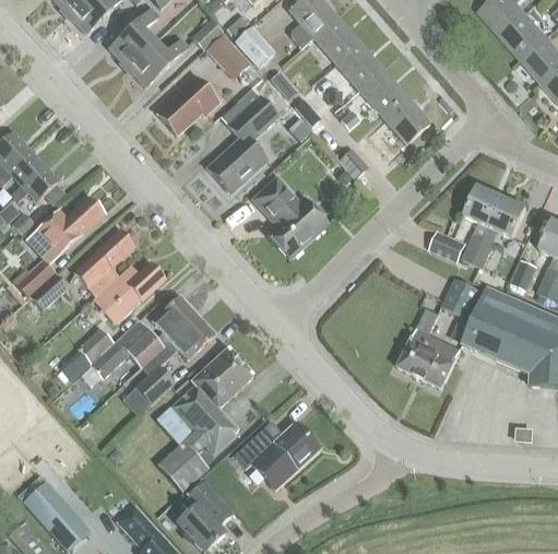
[(54,0),(67,13),(81,0),(54,0)]
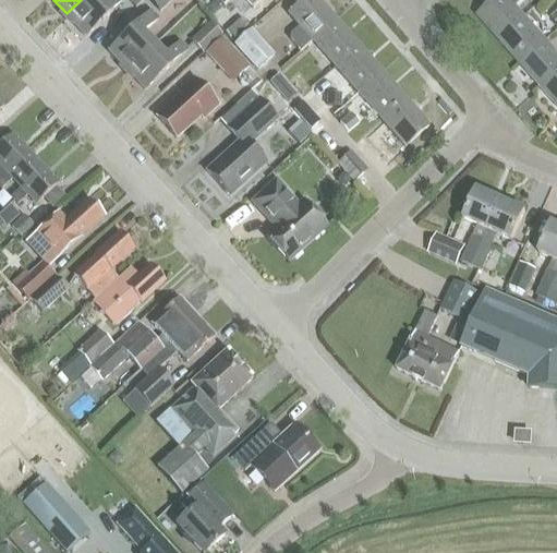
[(81,0),(67,13),(85,33),(113,7),(112,7),(119,0),(81,0)]
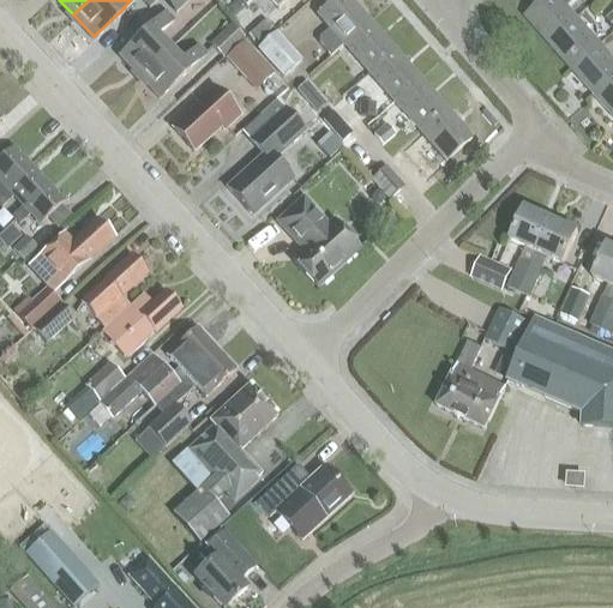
[(167,0),(175,10),(186,0),(167,0)]
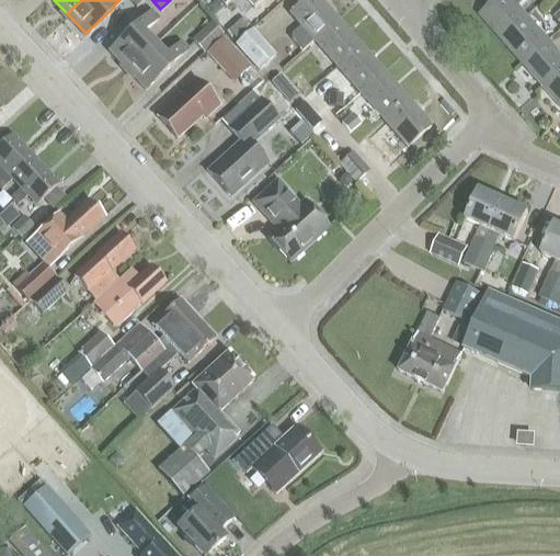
[(300,48),(313,37),(338,15),(323,0),(300,0),(289,10),(300,22),(290,31),(290,36),(300,48)]
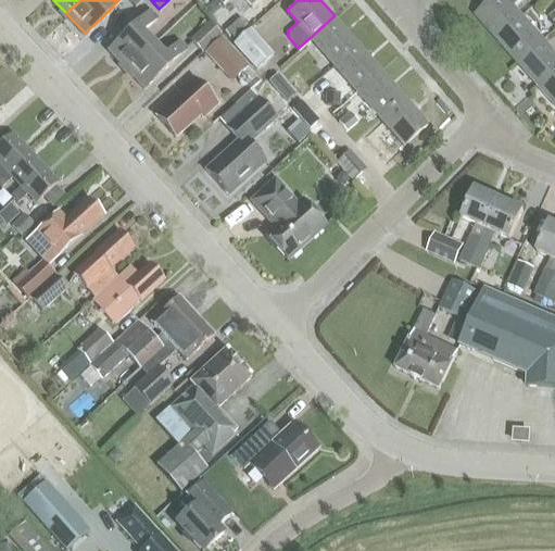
[(476,12),(496,36),(522,13),(515,4),(519,0),(482,0),(486,3),(476,12)]
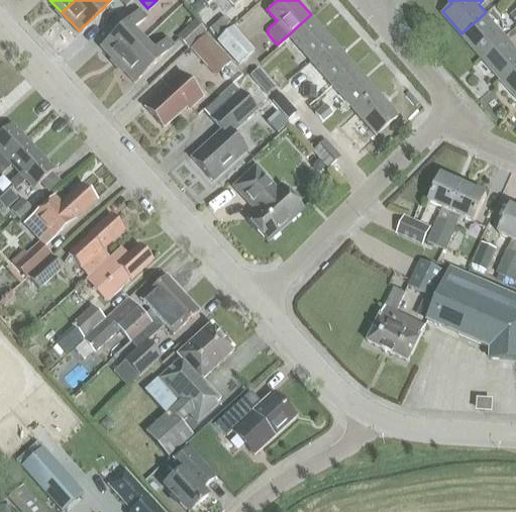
[(100,43),(117,62),(142,37),(132,27),(146,14),(139,7),(126,20),(125,19),(100,43)]
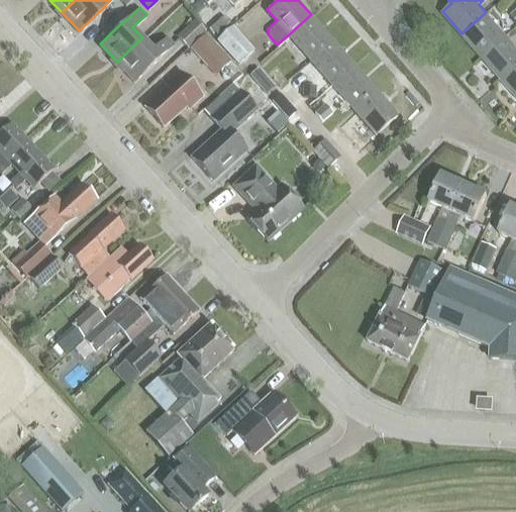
[(461,33),(481,55),(505,33),(486,12),(461,33)]
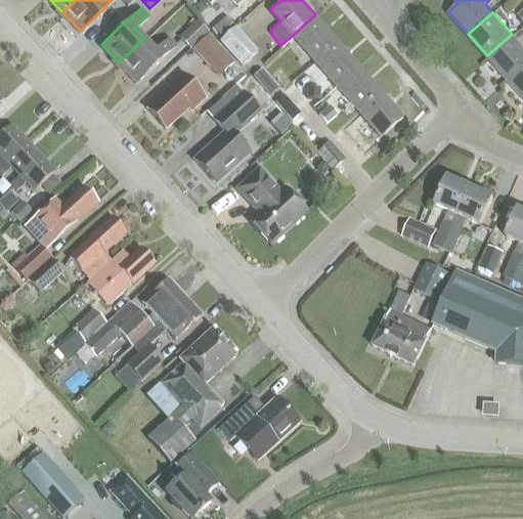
[(293,35),(314,59),(337,40),(315,14),(293,35)]
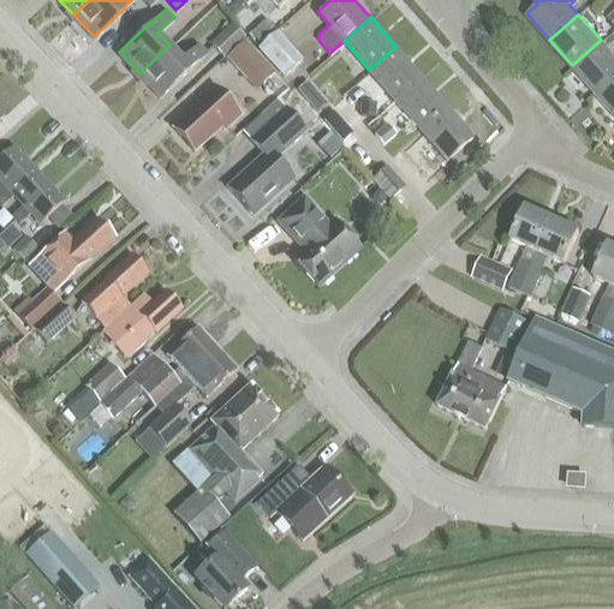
[(210,41),(224,55),(245,35),(232,21),(210,41)]
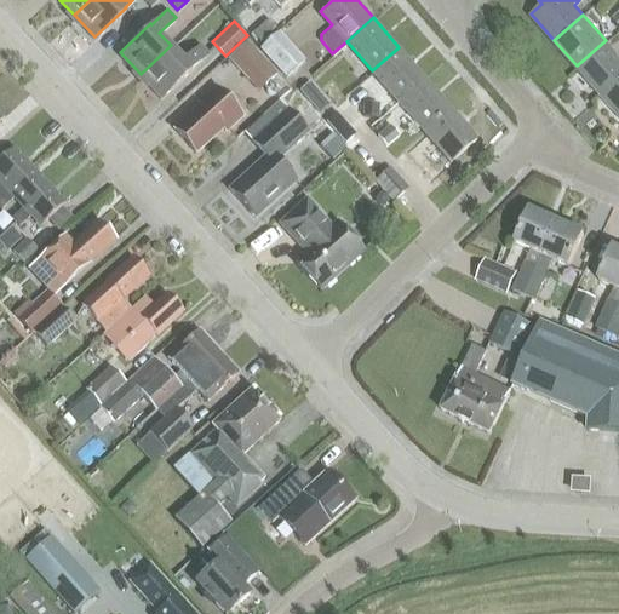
[(262,41),(274,30),(265,21),(253,33),(262,41)]
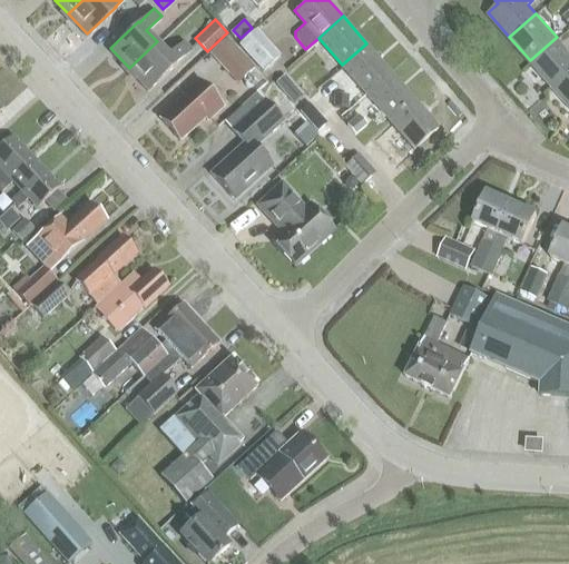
[(238,42),(262,69),(281,53),(256,27),(238,42)]
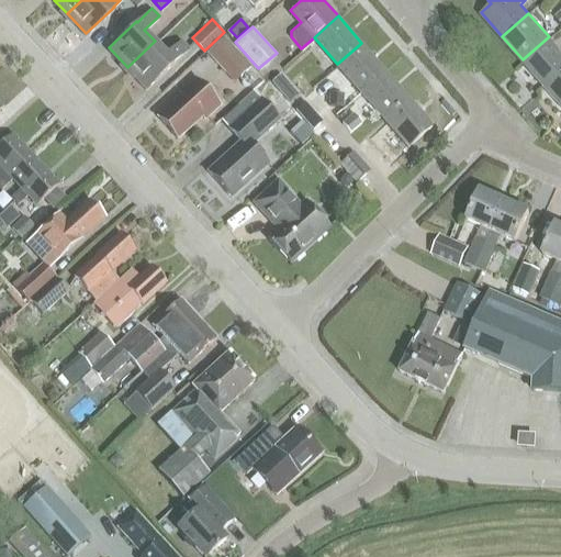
[(205,51),(233,80),(250,64),(223,34),(205,51)]
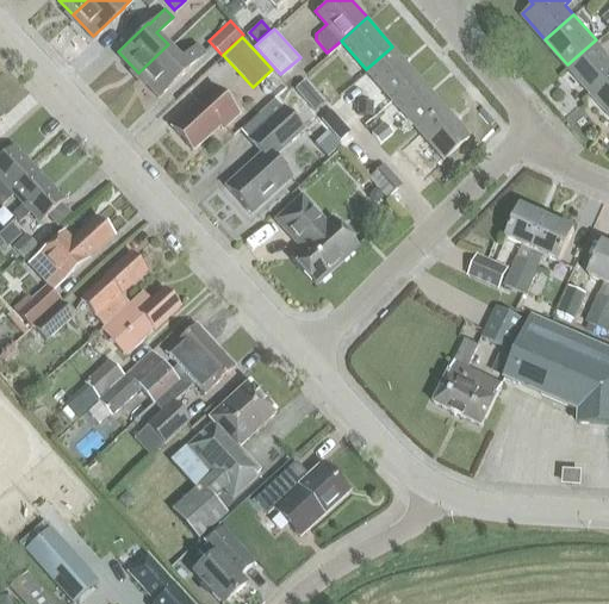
[(567,64),(589,91),(608,73),(608,55),(596,39),(567,64)]
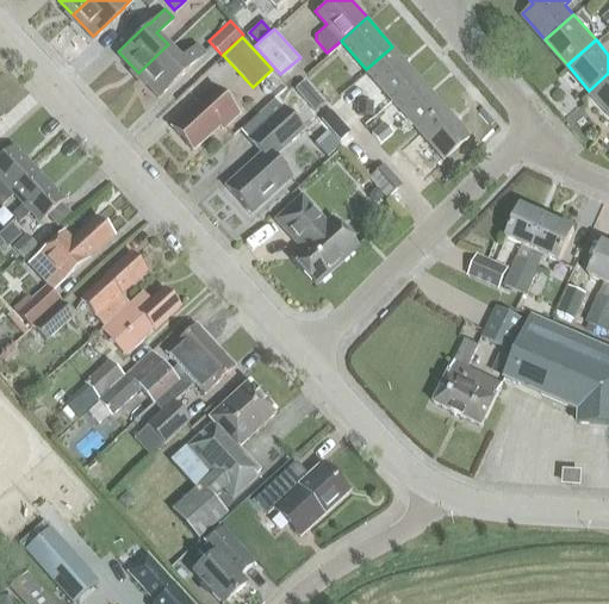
[(168,44),(138,73),(159,94),(188,66),(204,50),(197,42),(180,57),(168,44)]
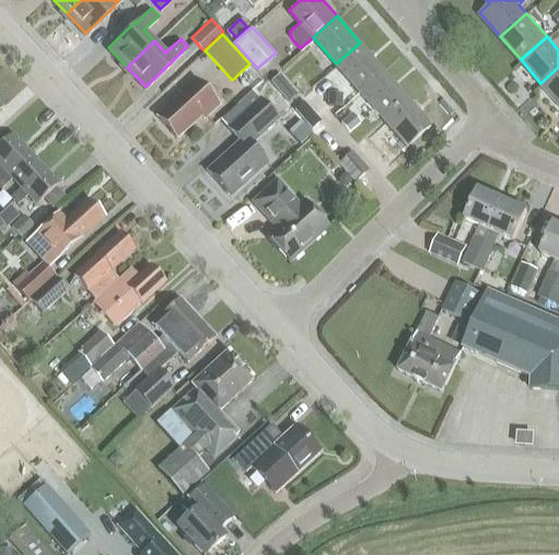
[(336,64),(360,90),(383,69),(360,43),(336,64)]
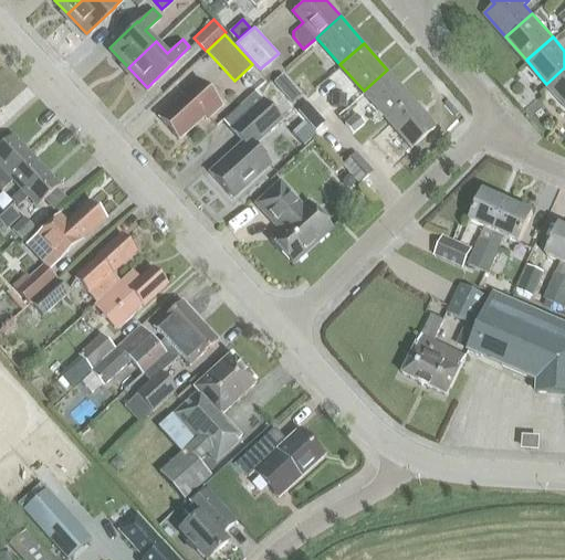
[(564,67),(546,84),(564,104),(564,67)]
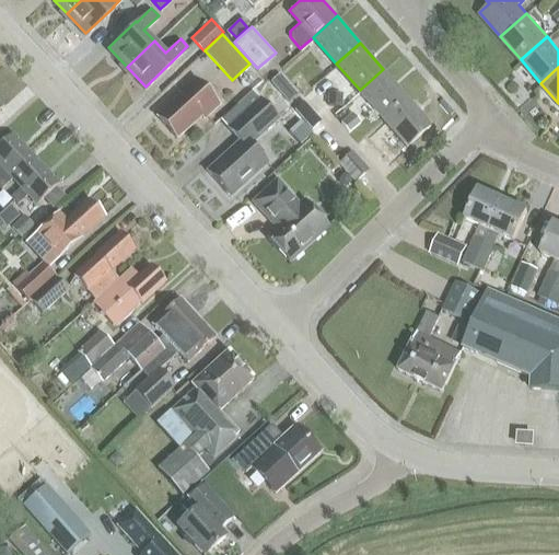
[(360,90),(383,116),(407,95),(383,69),(360,90)]
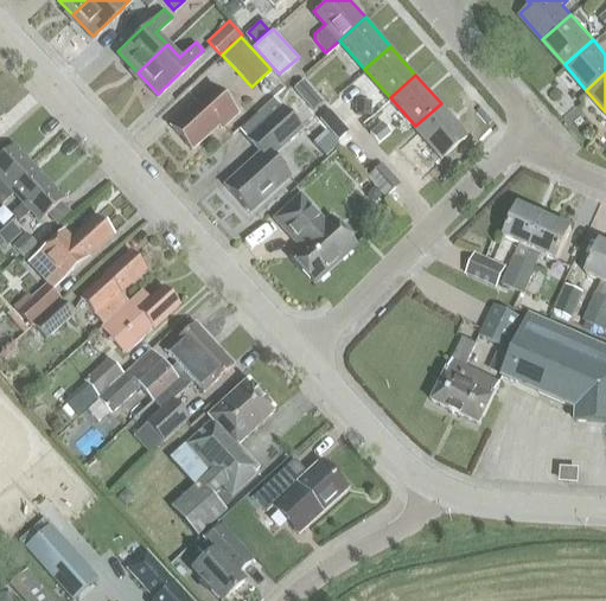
[(293,87),(311,108),(321,98),(304,77),(293,87)]
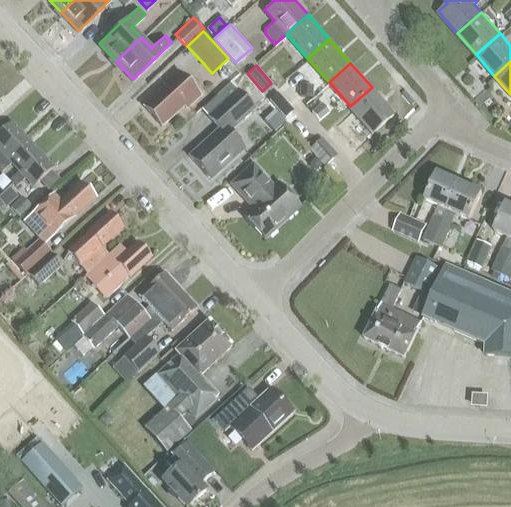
[(166,83),(143,104),(161,123),(184,103),(186,105),(200,93),(178,68),(164,81),(166,83)]
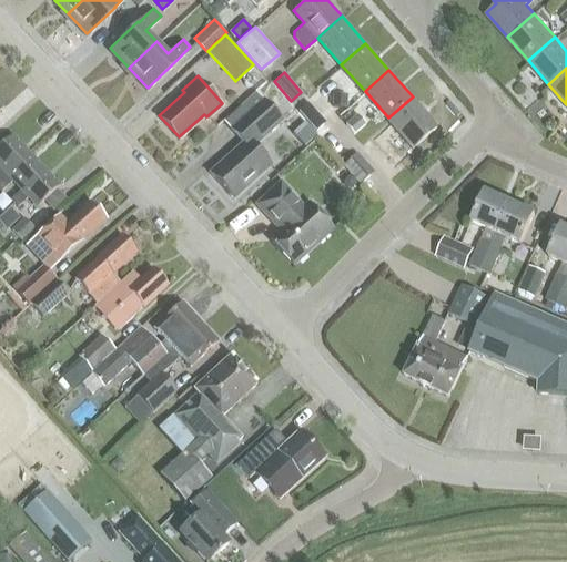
[(330,103),(320,92),(311,100),(321,112),(330,103)]
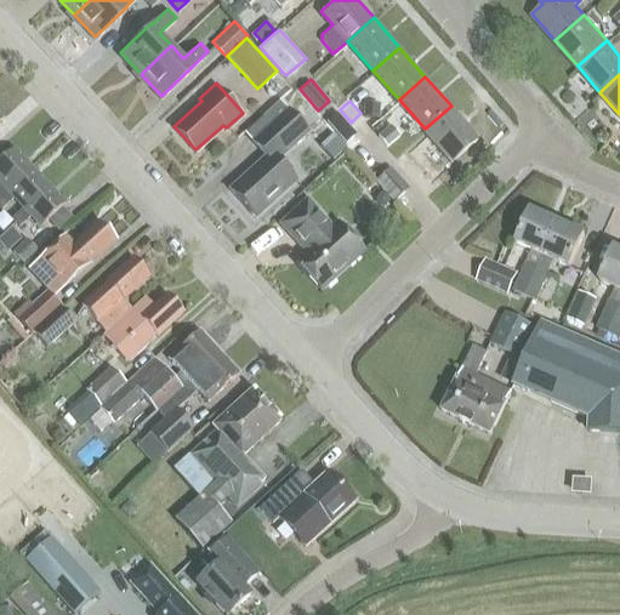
[(365,117),(380,117),(380,102),(365,102),(365,117)]
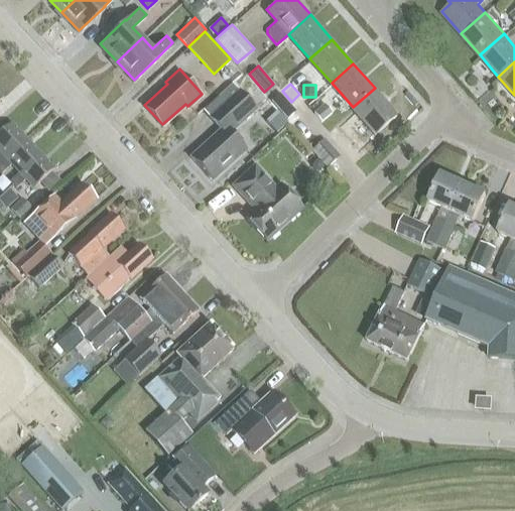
[(212,178),(246,147),(231,131),(256,107),(239,88),(212,112),(223,125),(190,154),(212,178)]
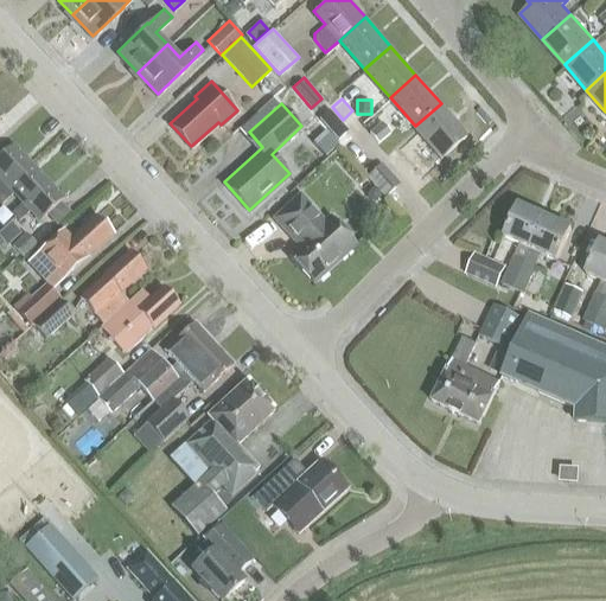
[(441,103),(415,126),(441,155),(466,133),(441,103)]
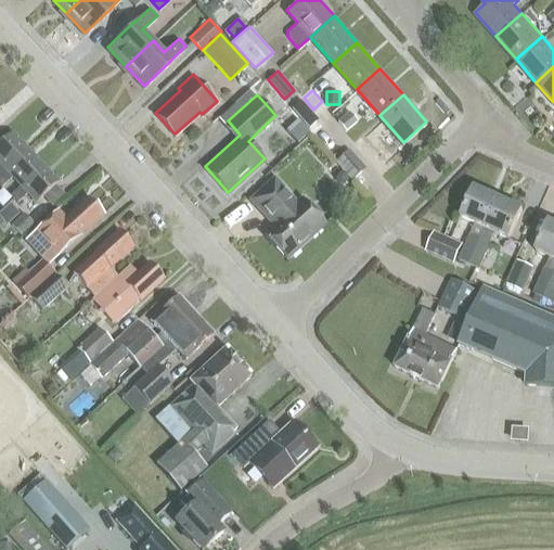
[(291,106),(308,126),(318,117),(300,98),(291,106)]
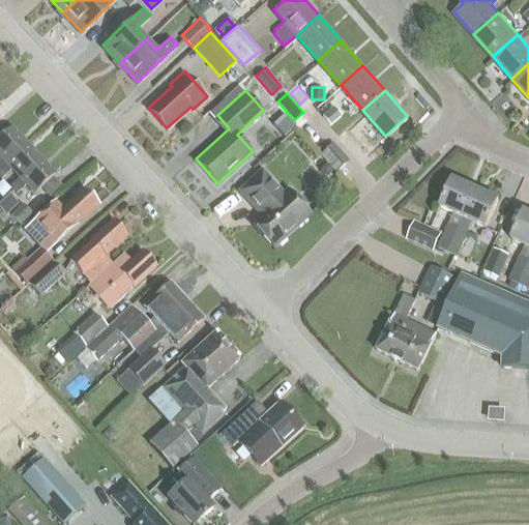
[(329,122),(341,113),(333,104),(322,114),(329,122)]
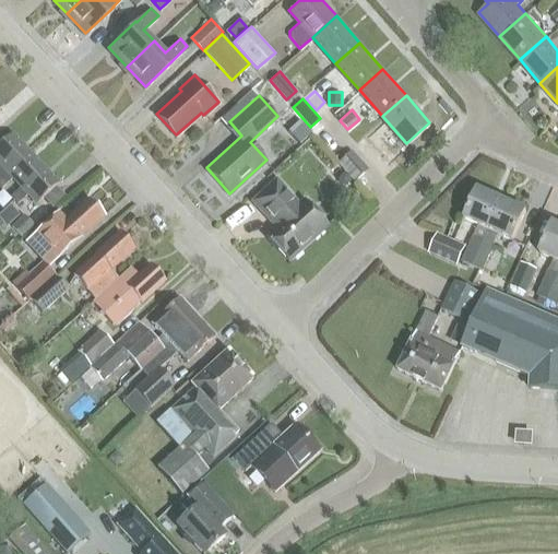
[(299,141),(311,130),(299,117),(287,128),(299,141)]
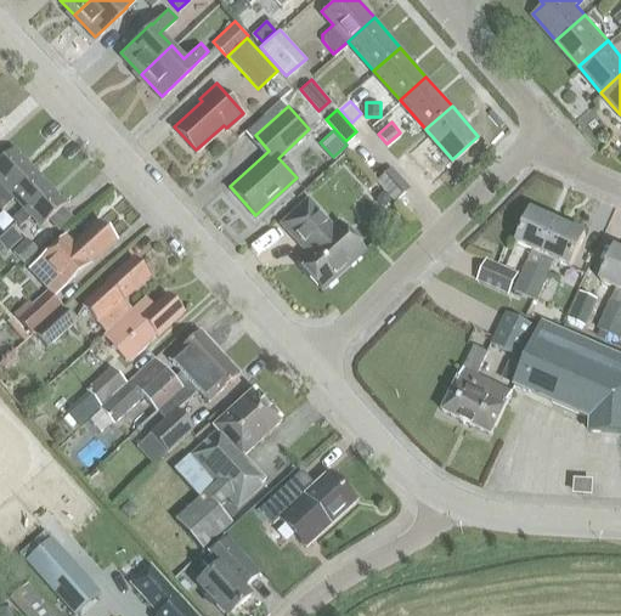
[(0,192),(32,164),(13,146),(0,157),(0,192)]
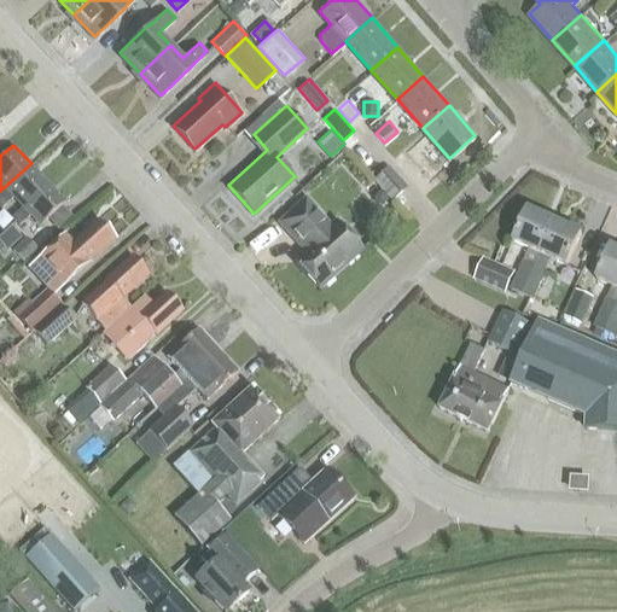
[(0,205),(1,204),(13,193),(23,204),(47,181),(31,163),(0,191),(0,205)]
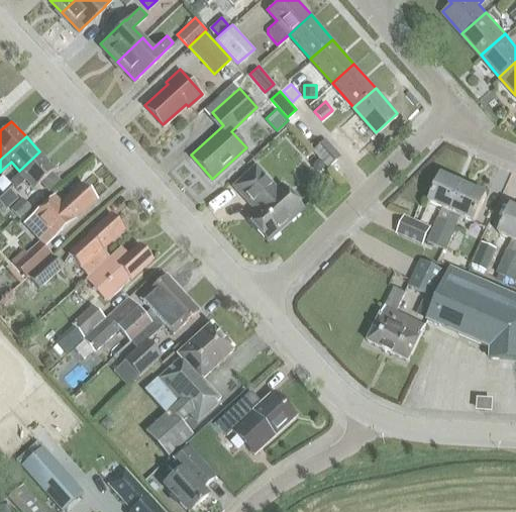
[(340,155),(325,137),(313,147),(328,165),(340,155)]
